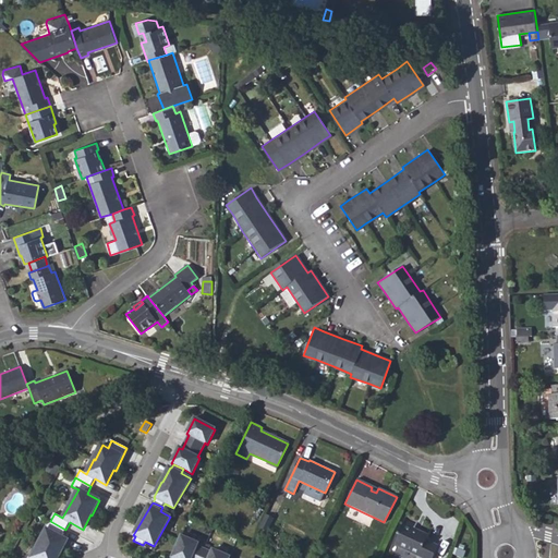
[(261,529),(267,532),(274,519),(266,516),(261,529)]
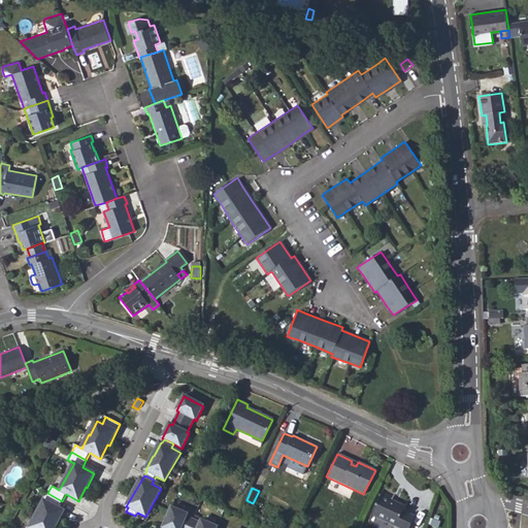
[(408,527),(415,516),(402,509),(404,506),(391,500),(392,497),(382,492),(371,515),(394,525),(392,527),(408,527)]
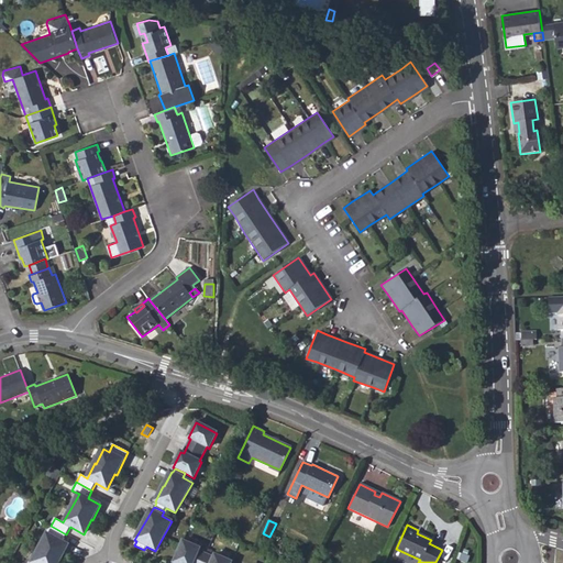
[(66,534),(51,526),(46,534),(48,534),(41,549),(40,549),(31,562),(30,562),(29,562),(57,562),(59,560),(61,561),(69,545),(63,542),(66,534)]
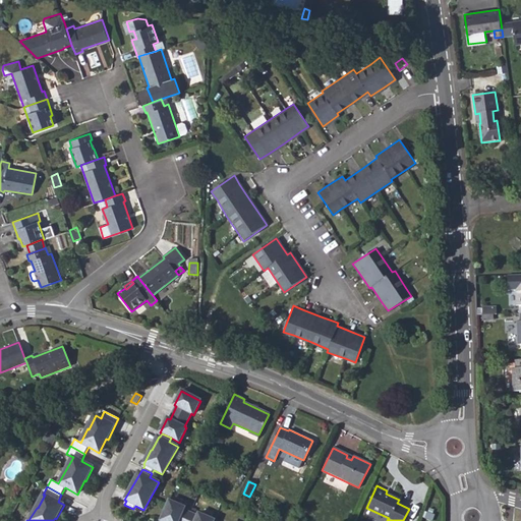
[(198,513),(197,516),(184,510),(185,508),(169,501),(160,520),(214,520),(215,520),(198,513)]
